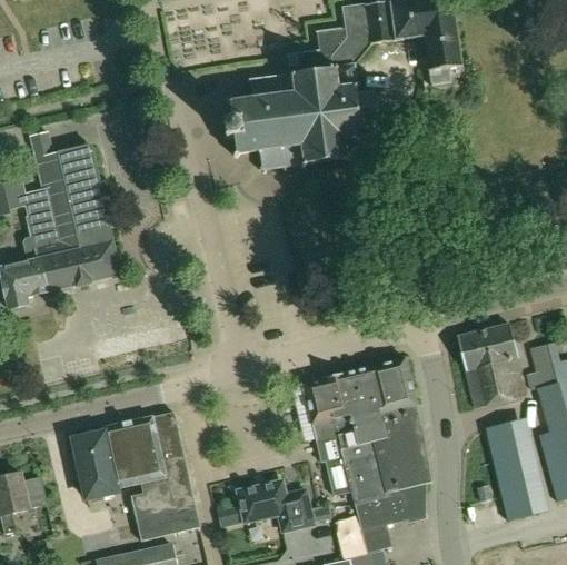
[(224,120),(222,120),(222,124),(225,122),(226,134),(224,135),(224,137),(226,137),(235,136),(237,149),(234,151),(235,152),(238,150),(259,148),(259,152),(260,152),(262,165),(259,166),(259,168),(262,168),(262,171),(266,171),(266,167),(282,165),(282,168),(286,168),(286,165),(297,162),(301,162),(300,164),(302,165),(302,164),(305,161),(345,156),(350,160),(352,158),(347,154),(346,149),(347,147),(361,145),(362,147),(365,146),(362,144),(361,136),(365,138),(365,134),(362,131),(361,124),(374,121),(375,125),(377,125),(377,120),(381,112),(386,114),(387,111),(383,110),(380,100),(385,99),(385,97),(378,97),(371,92),(371,89),(368,89),(369,92),(357,95),(356,86),(358,82),(357,79),(355,62),(370,41),(424,35),(430,82),(451,80),(449,66),(461,65),(453,0),(391,0),(342,7),(345,23),(315,28),(318,47),(308,48),(284,50),(287,69),(289,69),(288,70),(291,75),(274,77),(272,73),(270,73),(271,77),(254,80),(252,76),(249,77),(250,79),(247,80),(247,83),(251,83),(252,95),(251,95),(252,99),(235,101),(228,97),(227,99),(230,103),(232,118),(224,119),(224,120)]
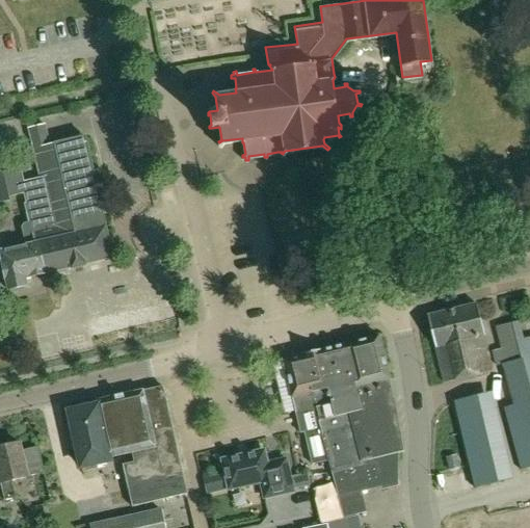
[(27,126),(38,176),(22,180),(18,164),(0,168),(0,199),(7,196),(7,192),(23,189),(26,201),(24,202),(28,217),(22,219),(19,229),(23,243),(0,248),(0,257),(7,287),(25,283),(23,275),(71,264),(71,266),(85,263),(85,261),(110,255),(88,166),(90,165),(83,134),(48,142),(43,122),(27,126)]
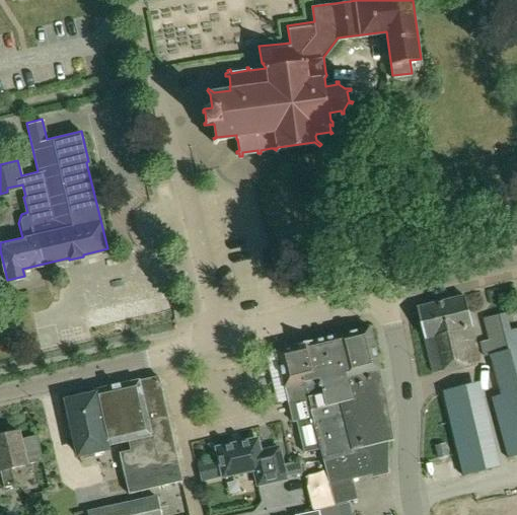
[(463,293),(417,305),(433,370),(479,358),(463,293)]
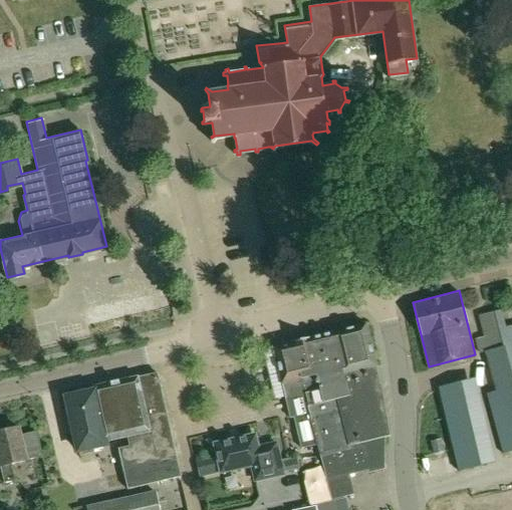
[(272,343),(271,343),(271,344),(283,397),(288,415),(292,415),(299,446),(316,442),(324,478),(328,493),(329,497),(353,491),(348,472),(350,471),(380,464),(376,447),(380,446),(378,436),(384,435),(388,434),(389,434),(388,427),(379,381),(363,321),(317,332),(272,343)]
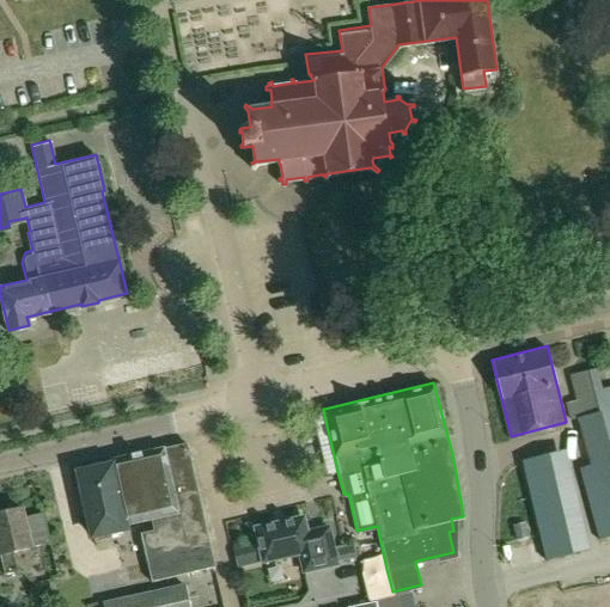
[(609,384),(574,392),(575,397),(565,400),(569,417),(577,416),(590,461),(578,465),(597,537),(609,533),(609,384)]
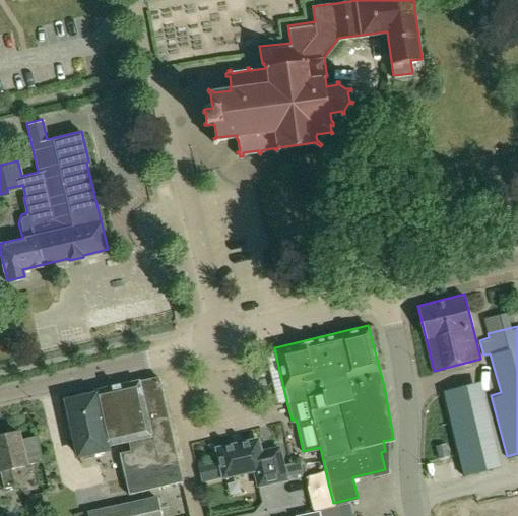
[(157,375),(137,379),(137,378),(91,388),(92,393),(65,398),(77,453),(105,447),(105,443),(127,438),(129,449),(118,451),(127,492),(182,480),(157,375)]
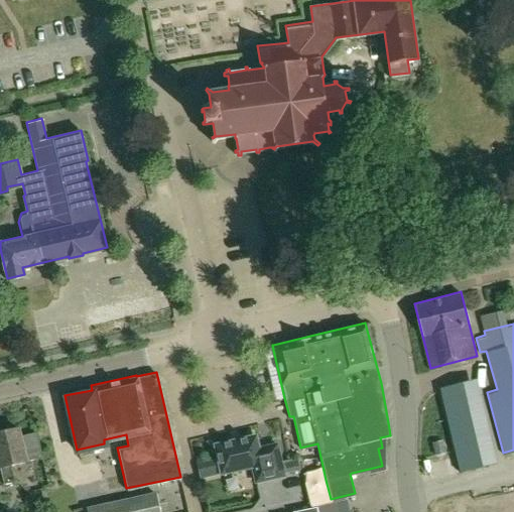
[(479,382),(440,390),(460,475),(497,466),(479,382)]
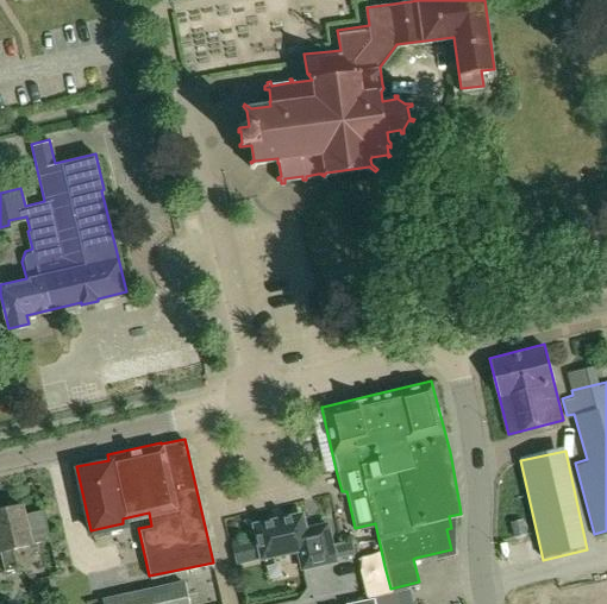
[(0,554),(4,568),(16,566),(11,546),(48,538),(41,508),(23,513),(20,503),(0,508),(0,554)]
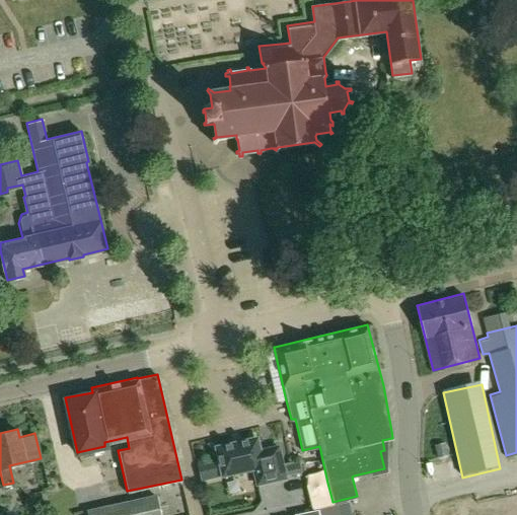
[(257,449),(255,437),(215,446),(221,473),(252,466),(255,483),(284,476),(284,473),(281,461),(277,444),(257,449)]
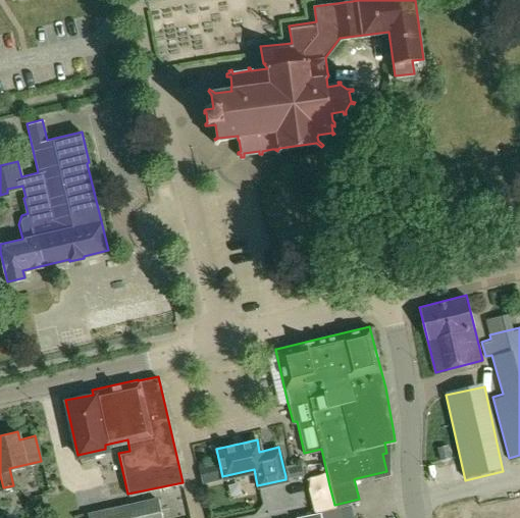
[(301,460),(282,464),(286,476),(303,472),(301,460)]
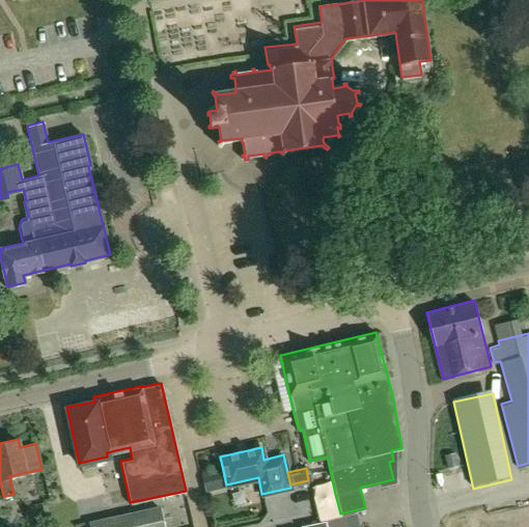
[(87,521),(88,526),(163,526),(158,505),(87,521)]
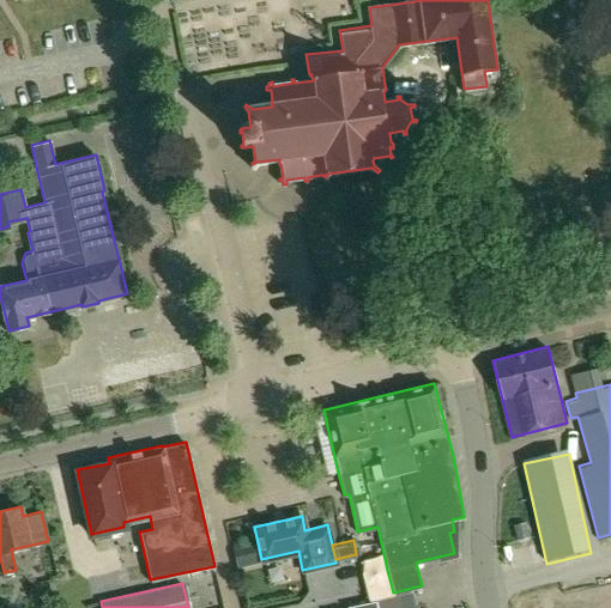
[(406,607),(419,607),(427,607),(422,589),(403,594),(406,607)]
